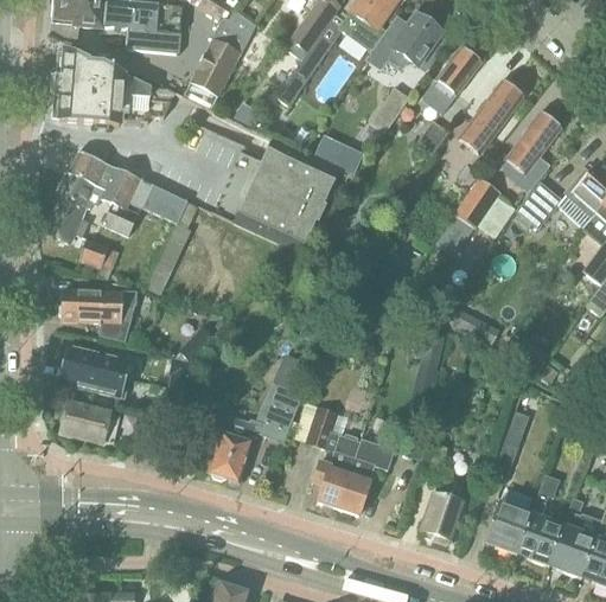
[(159,4),(120,0),(58,0),(57,19),(76,20),(76,23),(127,27),(126,38),(157,43),(159,4)]
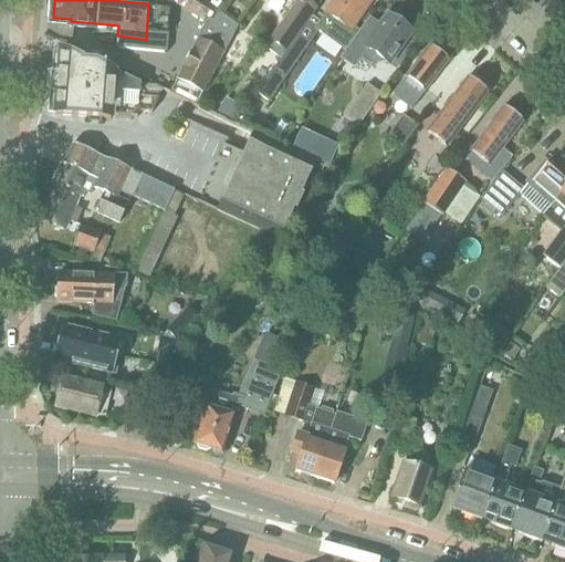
[(146,40),(117,35),(116,43),(167,48),(171,4),(157,3),(158,0),(170,0),(178,2),(206,20),(173,85),(198,99),(203,87),(237,22),(218,8),(212,17),(210,16),(216,7),(205,0),(147,0),(147,2),(148,2),(148,3),(146,40)]
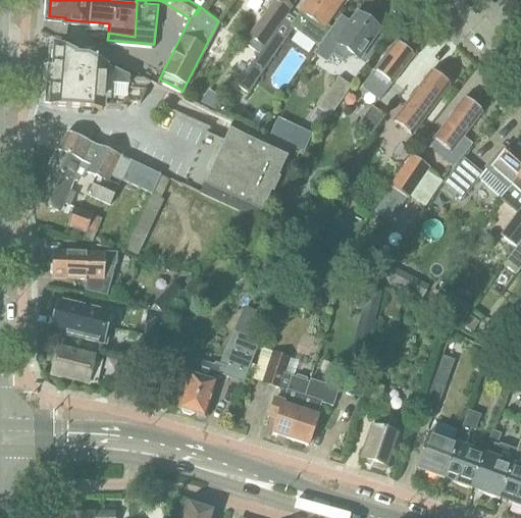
[(288,10),(265,42),(266,43),(238,83),(249,91),(295,24),(320,43),(332,27),(326,21),(341,0),(309,0),(303,9),(298,17),(288,10)]
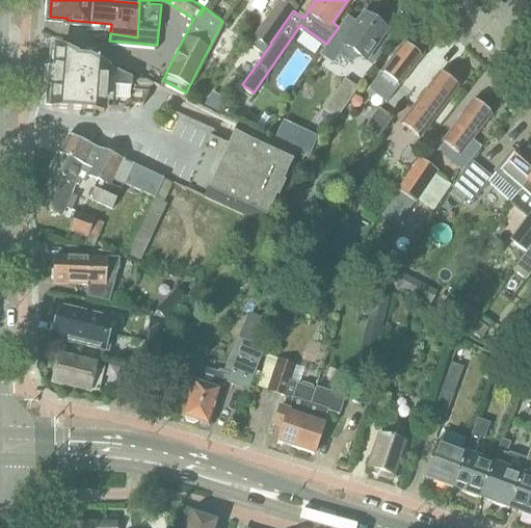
[(276,0),(254,31),(270,43),(293,10),(298,2),(295,0),(276,0)]
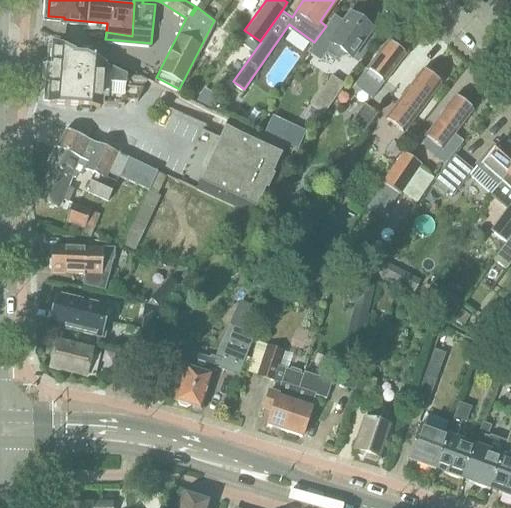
[(352,9),(331,38),(331,39),(324,49),(337,58),(341,52),(348,57),(351,53),(352,53),(373,25),(352,9)]
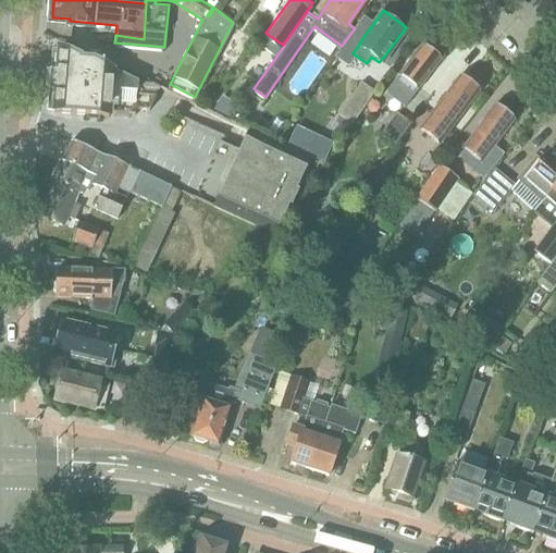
[(402,71),(399,73),(419,87),(420,86),(443,57),(441,54),(440,50),(435,47),(431,47),(423,41),(402,71)]
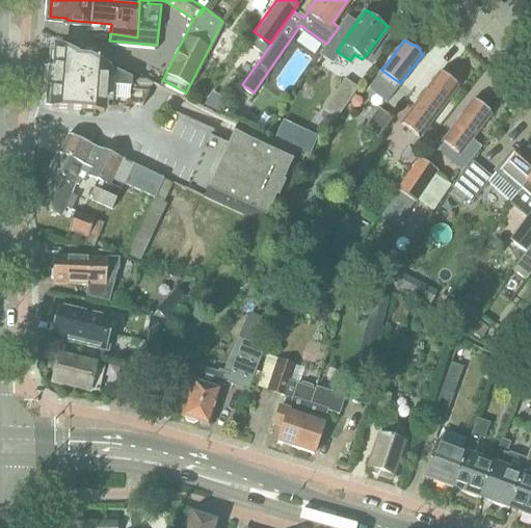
[(113,67),(91,55),(78,55),(78,52),(58,43),(58,45),(52,45),(50,64),(56,66),(55,82),(49,81),(47,102),(53,102),(53,104),(105,108),(105,105),(109,106),(130,107),(131,102),(143,103),(150,90),(147,88),(136,87),(135,87),(134,87),(133,87),(133,86),(132,85),(132,84),(132,83),(132,76),(133,76),(113,67)]
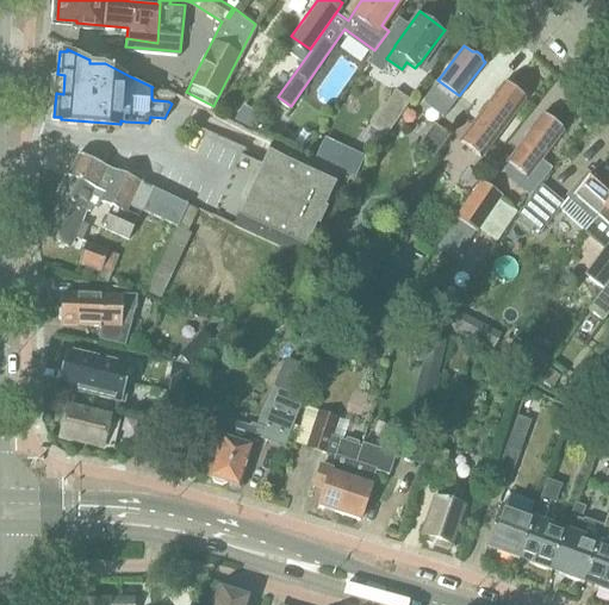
[(483,111),(471,126),(460,139),(479,155),(502,126),(503,126),(526,97),(505,80),(482,110),(483,111)]
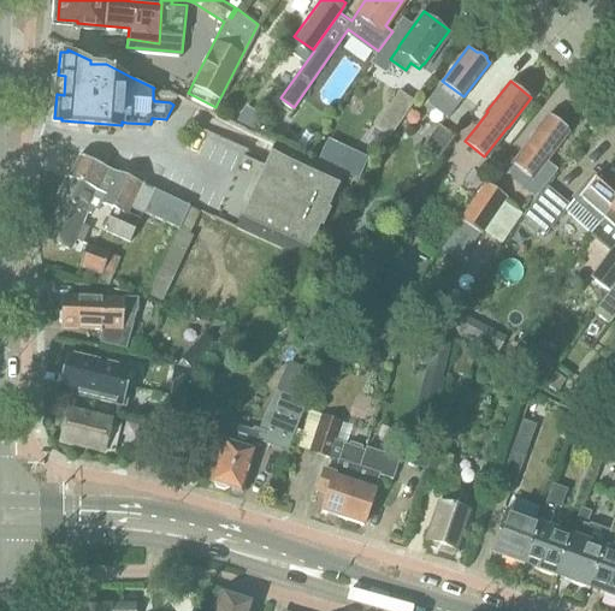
[(179,94),(170,89),(154,88),(153,88),(153,96),(153,98),(153,99),(154,100),(154,101),(155,101),(157,101),(158,101),(170,102),(173,105),(179,94)]
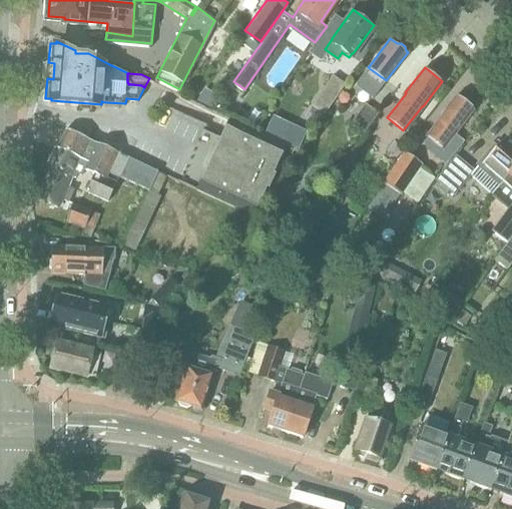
[(346,81),(334,73),(314,104),(316,105),(309,116),(319,122),(346,81)]
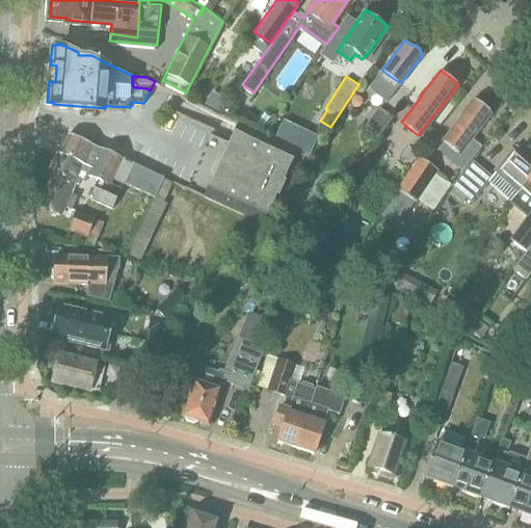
[(212,108),(220,94),(213,89),(204,105),(212,108)]
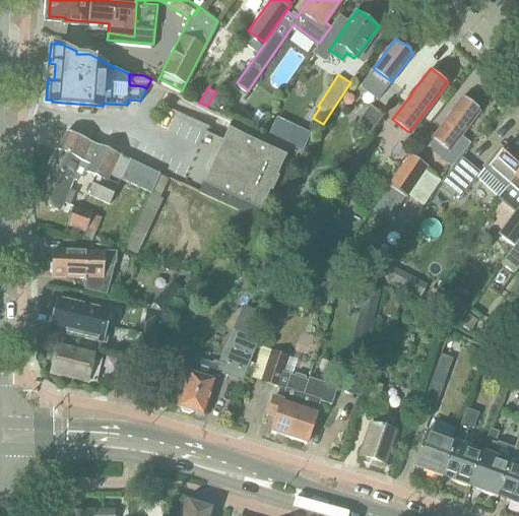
[(434,135),(435,136),(431,141),(433,148),(453,165),(471,141),(462,133),(480,110),(463,95),(443,122),(444,123),(434,135)]
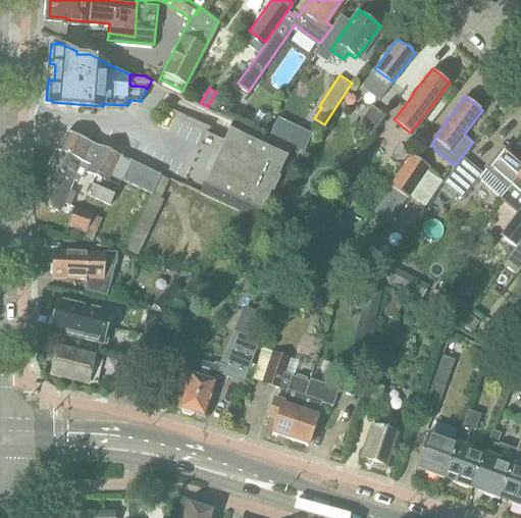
[(219,110),(226,115),(233,105),(226,100),(219,110)]
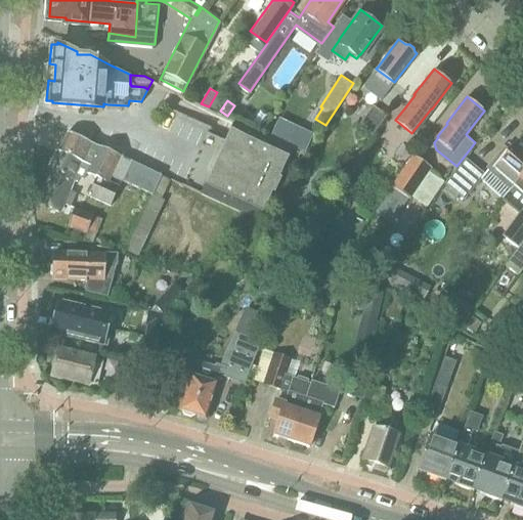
[(387,113),(374,103),(359,124),(367,130),(364,134),(369,137),(387,113)]
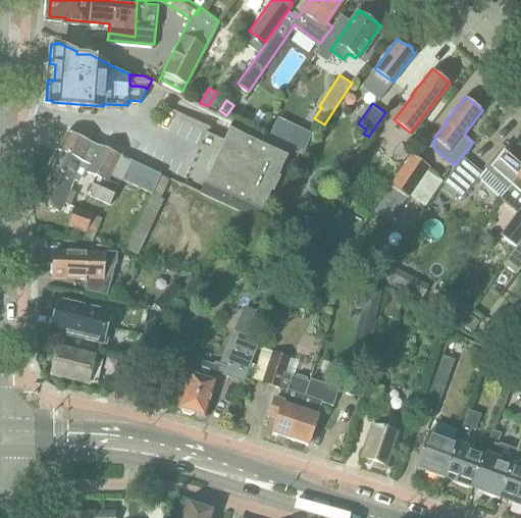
[(235,119),(201,191),(259,218),(293,147),(235,119)]
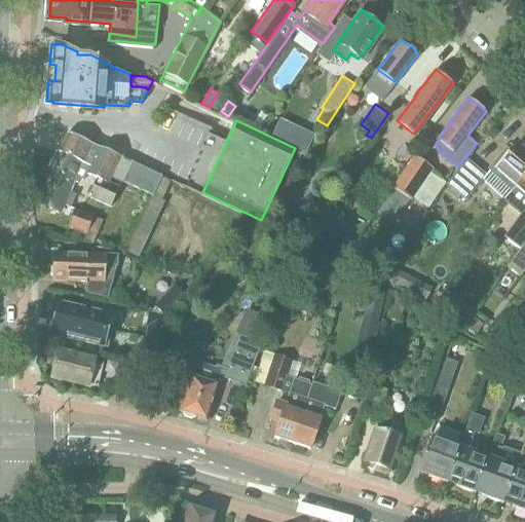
[(307,150),(314,135),(302,129),(295,145),(307,150)]
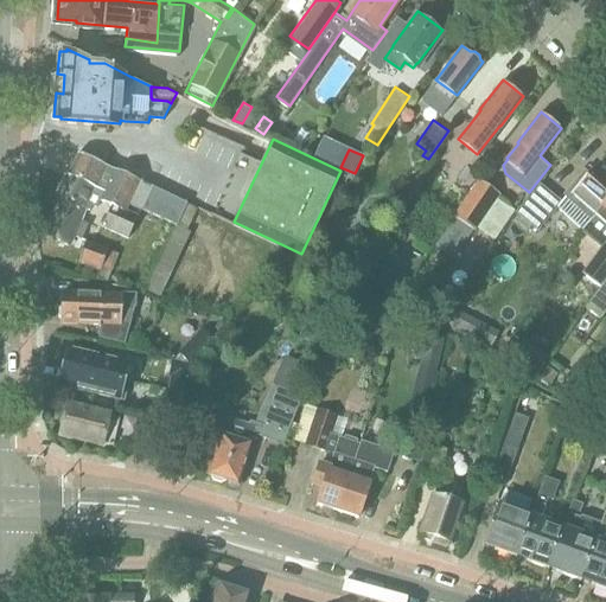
[(131,202),(176,223),(178,223),(189,202),(141,180),(142,179),(78,151),(44,231),(68,242),(85,205),(91,207),(94,202),(97,204),(101,197),(113,203),(103,224),(129,236),(140,215),(127,209),(131,202)]
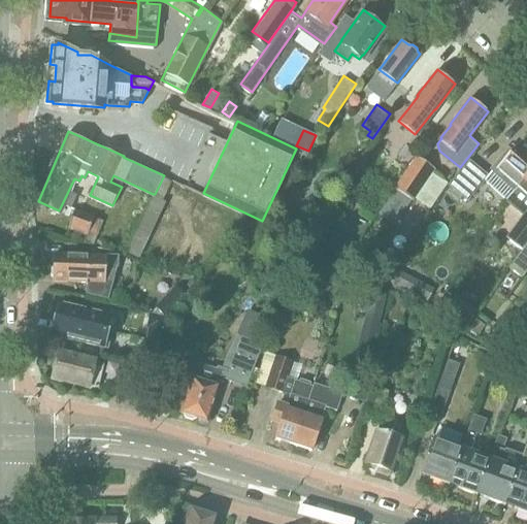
[(489,173),(485,177),(506,197),(511,193),(513,194),(519,186),(526,176),(526,143),(523,140),(515,151),(509,146),(491,167),(492,168),(489,173)]
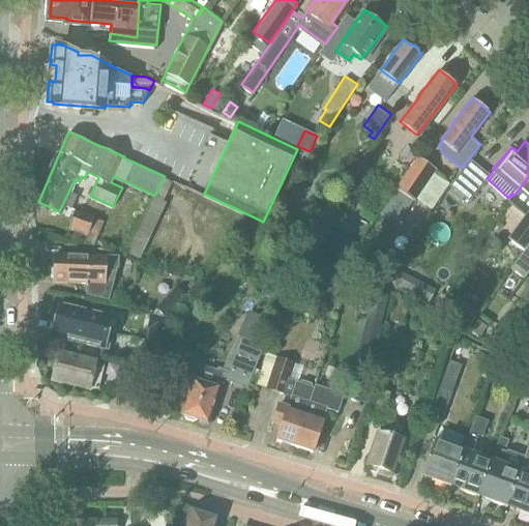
[(416,200),(434,174),(438,168),(418,154),(397,186),(397,187),(380,212),(398,224),(414,199),(416,200)]
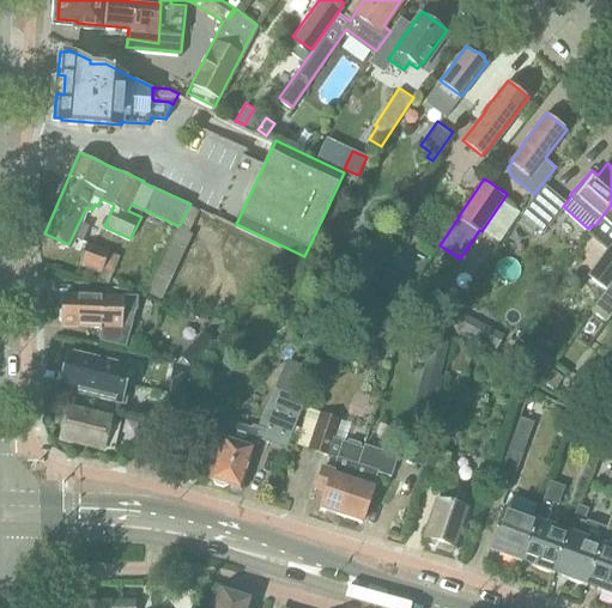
[(568,201),(546,183),(522,211),(544,229),(568,201)]
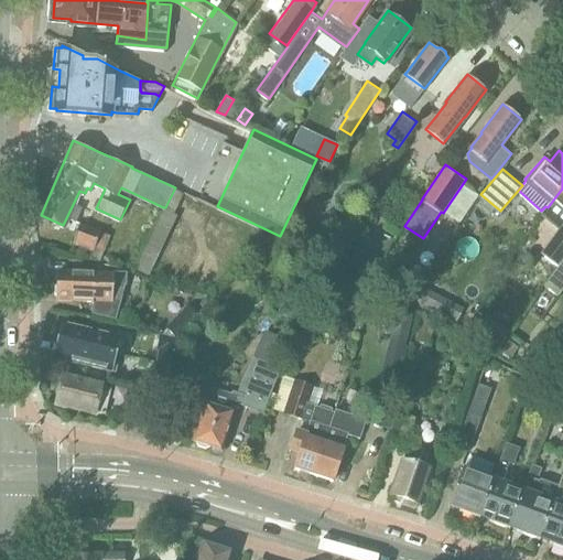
[(562,208),(555,218),(560,222),(539,246),(558,262),(562,256),(562,189),(554,198),(562,205),(562,208)]
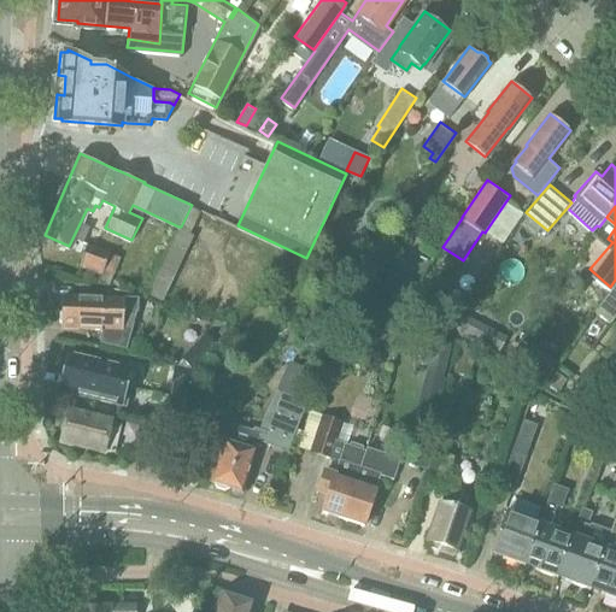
[(194,234),(181,227),(180,227),(148,292),(164,299),(194,234)]
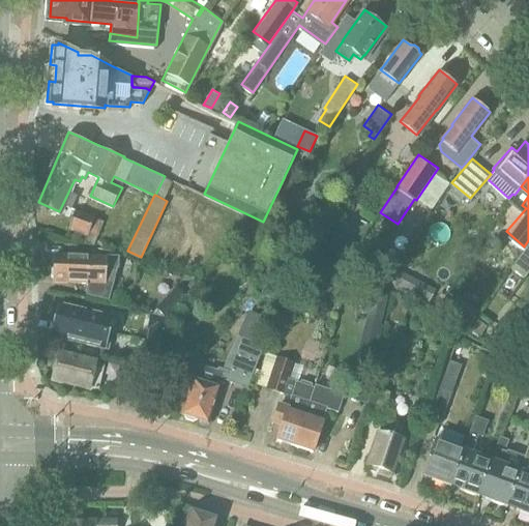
[(93,217),(94,213),(77,208),(71,228),(96,235),(101,220),(93,217)]
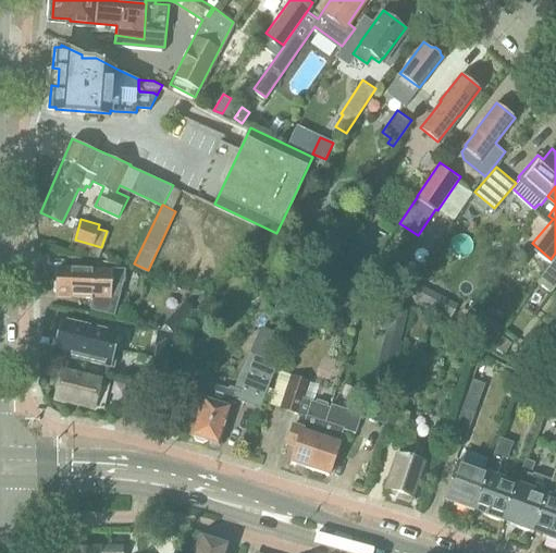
[(555,256),(539,281),(552,291),(555,284),(555,256)]
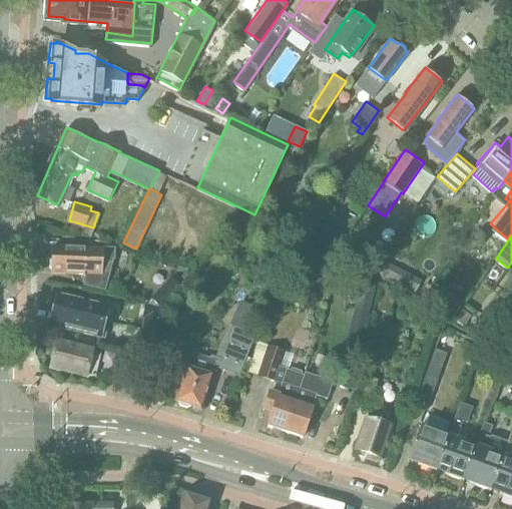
[(54,244),(53,272),(85,273),(85,281),(103,285),(110,259),(112,259),(112,247),(54,244)]
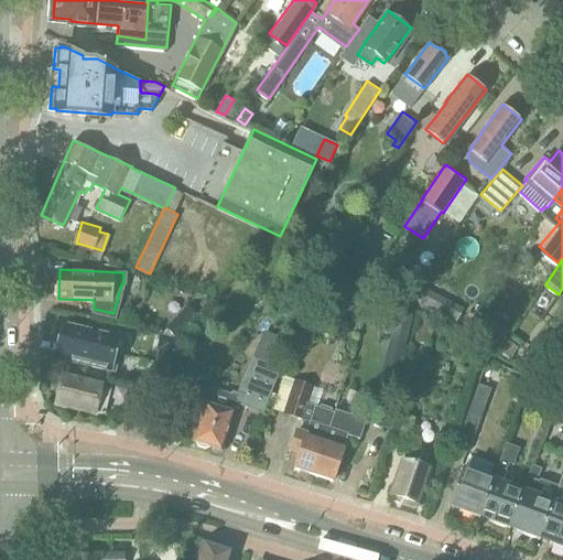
[(425,286),(417,302),(456,322),(464,307),(425,286)]
